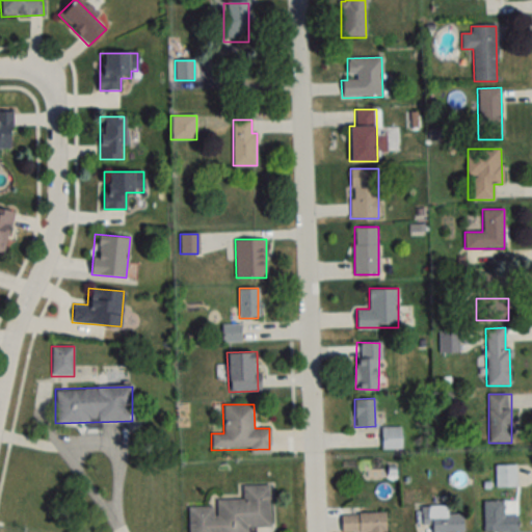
[(382,427),(382,448),(401,448),(401,427),(382,427)]
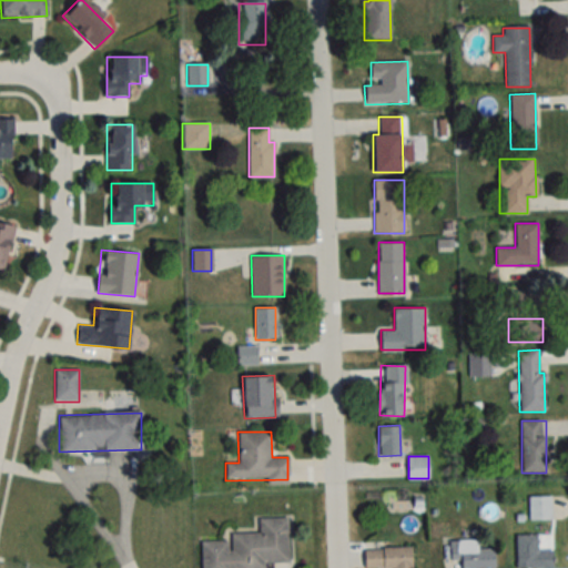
[(550,520),(550,496),(528,497),(528,520),(550,520)]
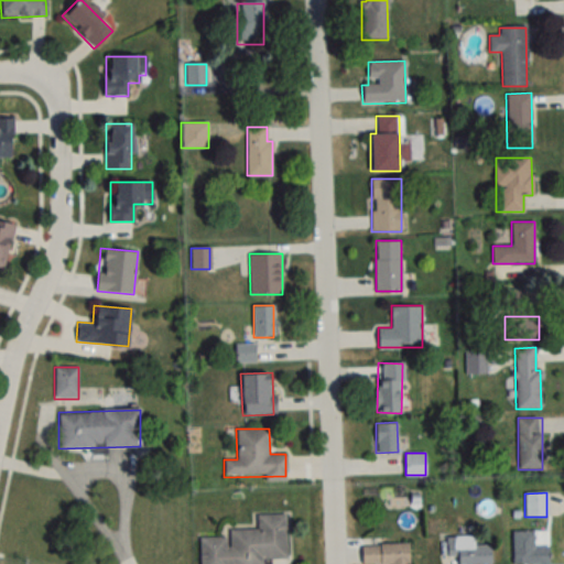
[(285,514),(257,514),(257,530),(227,530),(227,537),(199,537),(198,563),(262,563),(262,560),(286,559),(285,514)]
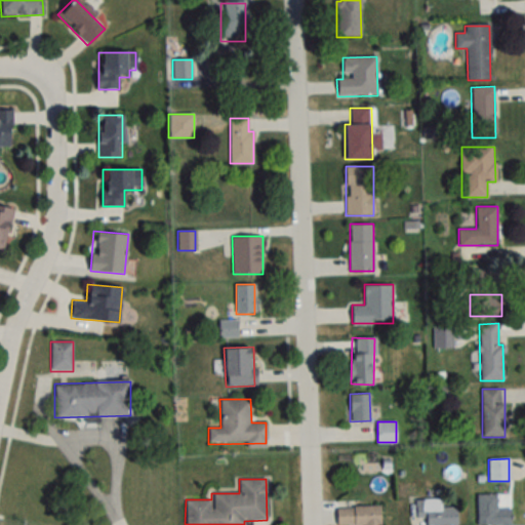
[(477,494),(477,524),(511,524),(512,509),(496,509),(496,494),(477,494)]
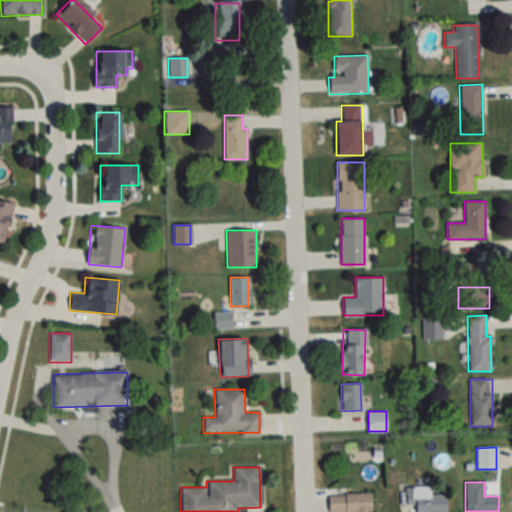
[(406,506),(414,505),(413,511),(445,511),(445,495),(430,495),(429,486),(405,487),(406,506)]
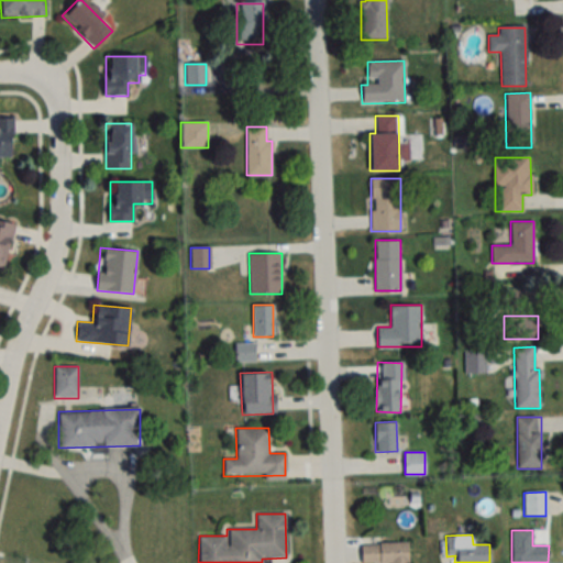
[(361,562),(378,562),(377,562),(408,562),(408,544),(361,544),(361,562)]
